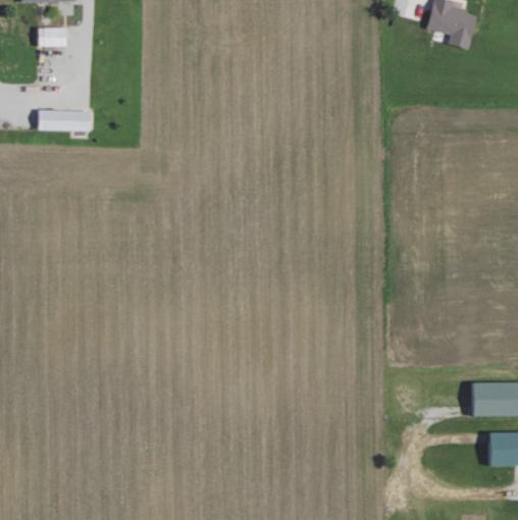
[(469,50),(478,13),(434,3),(427,30),(452,35),(450,45),(469,50)]
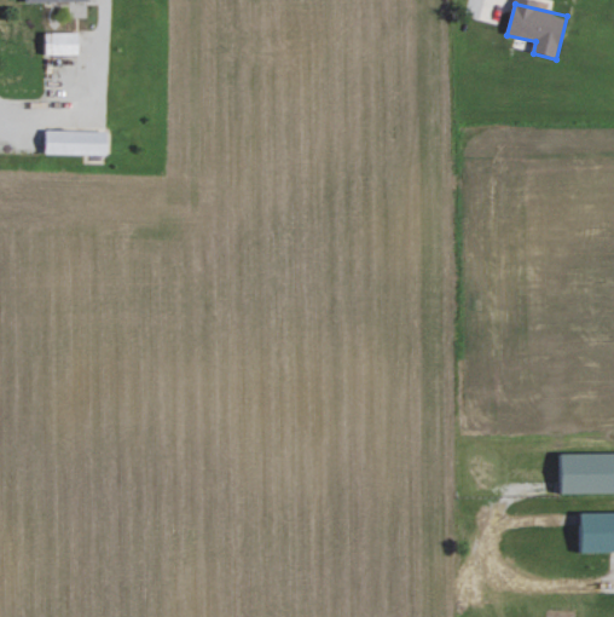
[(45,35),(46,56),(79,55),(79,35),(45,35)]
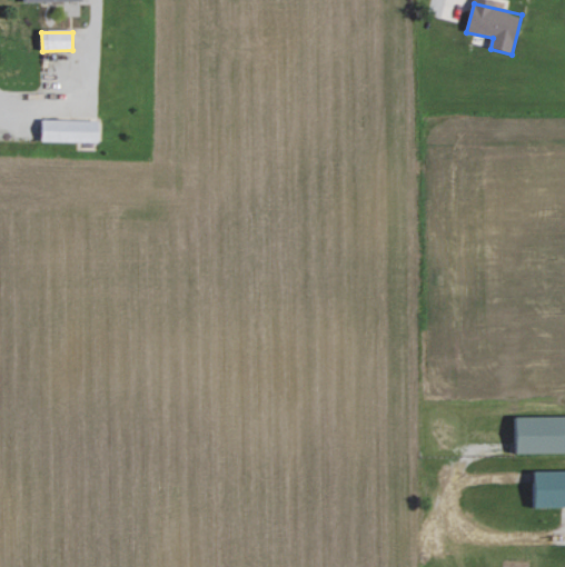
[(41,143),(99,145),(100,123),(42,121),(41,143)]
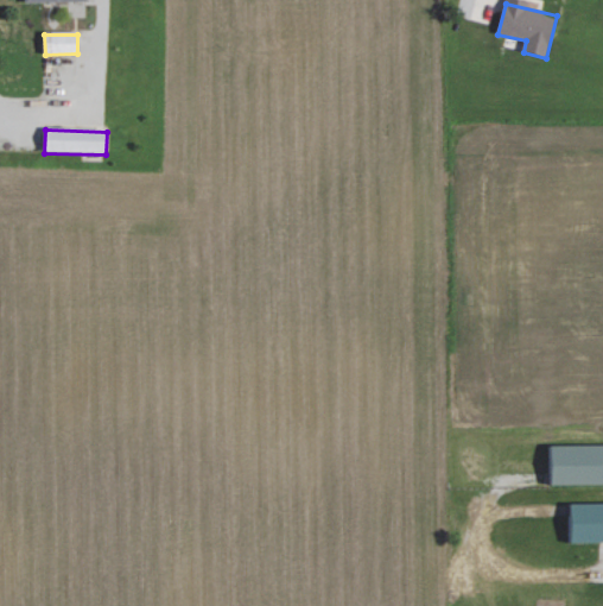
[(602,444),(563,446),(563,458),(551,459),(551,485),(602,484),(602,444)]
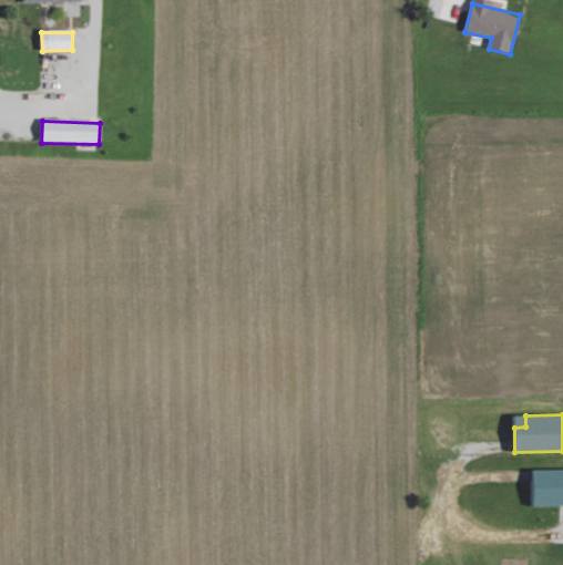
[(562,469),(532,470),(532,506),(562,505),(562,469)]
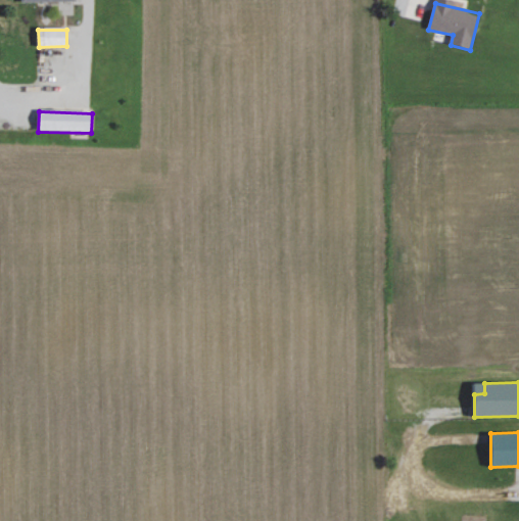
All buildings are outlined.
